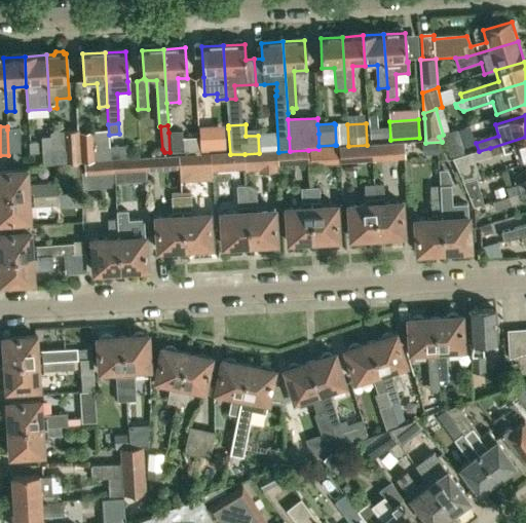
[(200,156),(211,156),(230,154),(228,128),(215,129),(216,137),(199,138),(200,156)]
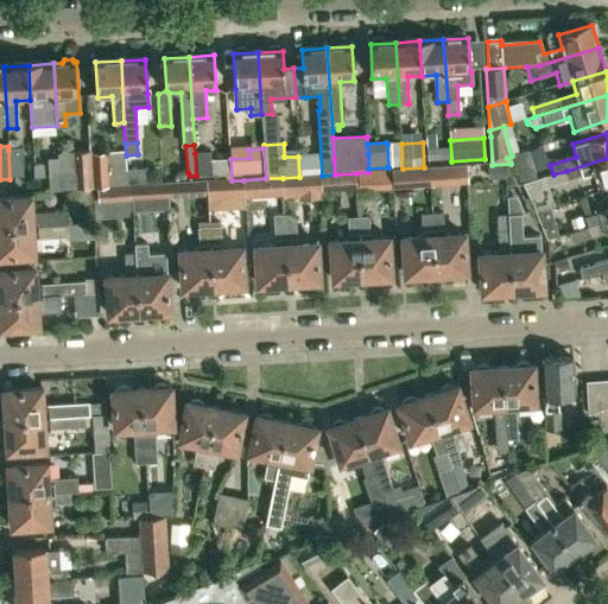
[(8,150),(10,179),(23,179),(21,150),(8,150)]
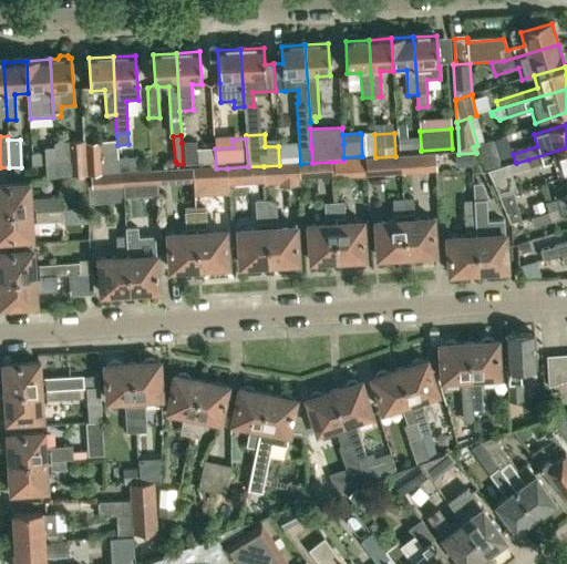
[(84,140),(54,142),(54,146),(55,165),(71,164),(71,177),(86,176),(85,157),(85,146),(84,140)]
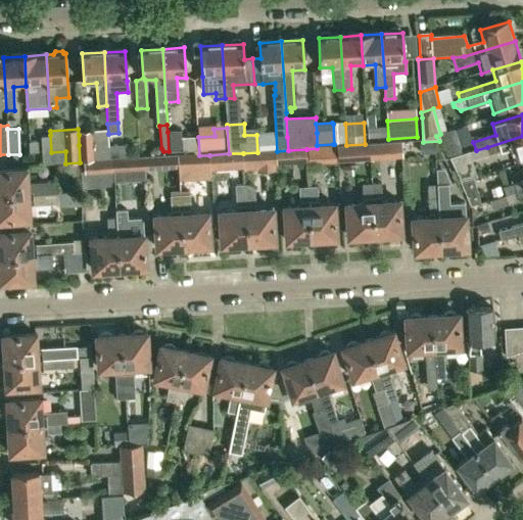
[(447,159),(464,154),(457,130),(440,134),(436,136),(439,141),(447,159)]
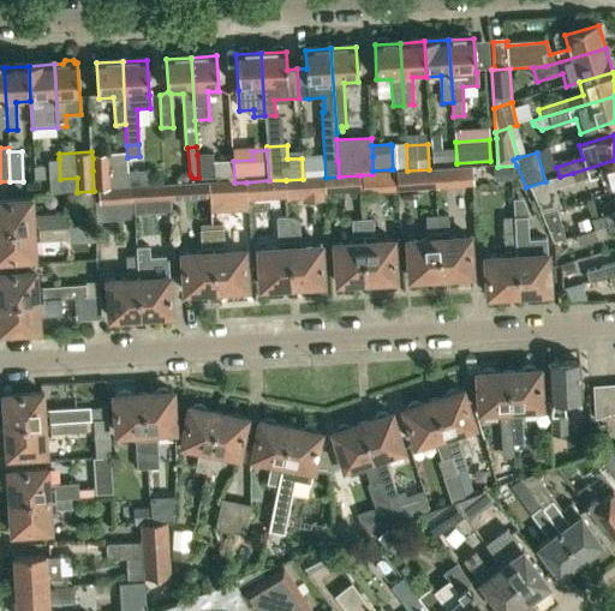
[(234,183),(233,161),(214,162),(214,154),(197,155),(198,178),(198,185),(209,184),(234,183)]
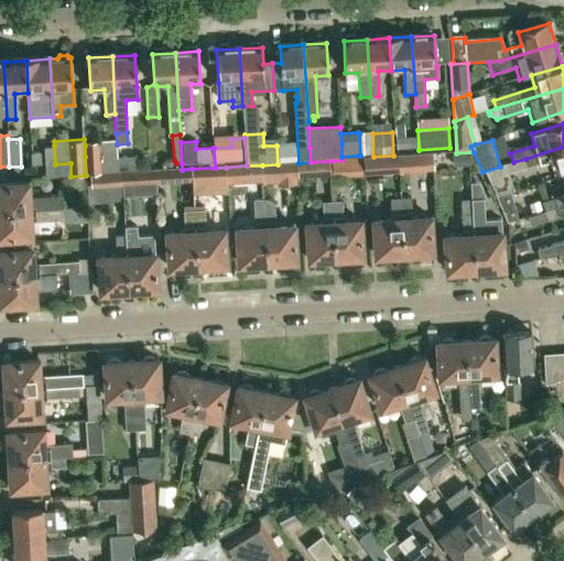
[(98,144),(85,146),(85,157),(86,175),(89,175),(118,174),(117,159),(98,160),(98,144)]
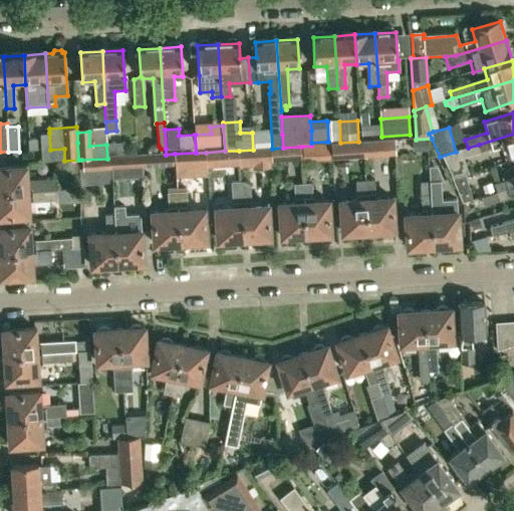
[(50,150),(49,133),(40,134),(42,162),(51,162),(64,161),(64,149),(50,150)]
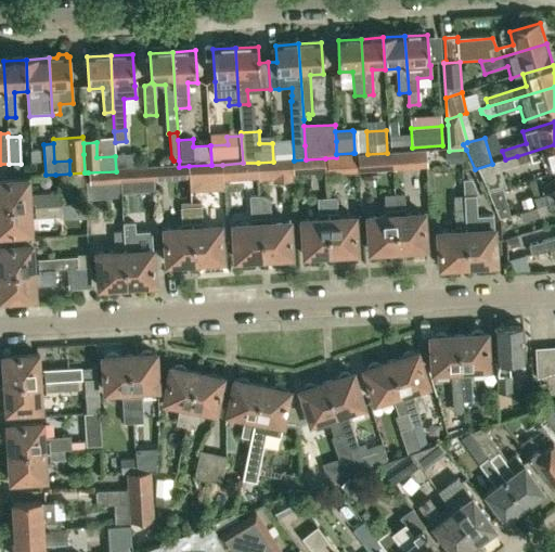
[(546,171),(554,168),(554,144),(517,156),(519,166),(543,158),(546,171)]
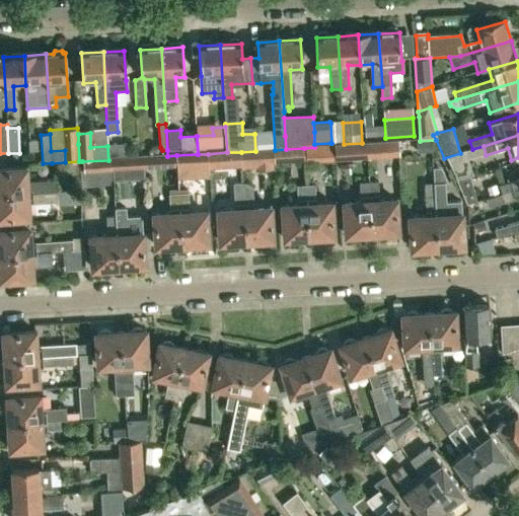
[(29,153),(39,153),(39,142),(29,142),(29,153)]
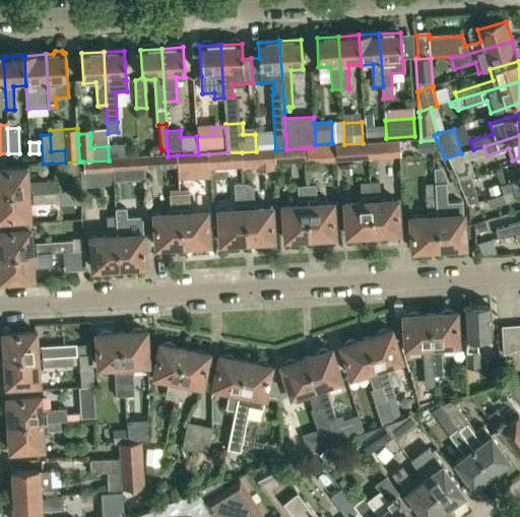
[(400,142),(386,143),(368,144),(369,157),(401,156),(400,142)]
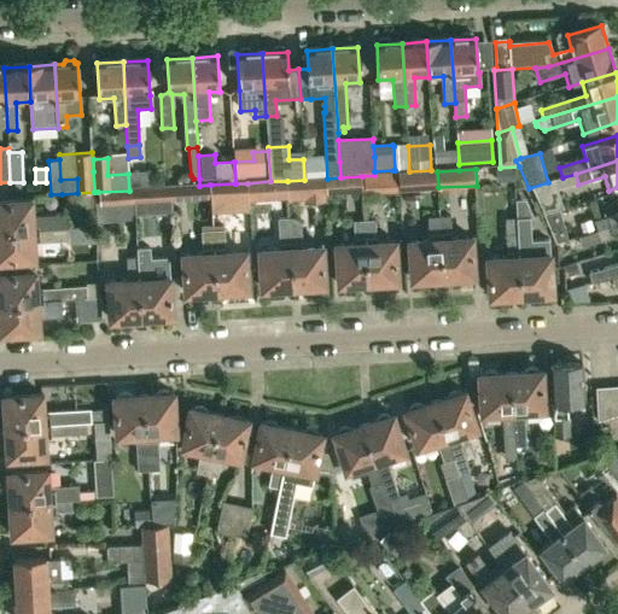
[(139,189),(150,188),(149,170),(128,171),(128,174),(129,191),(136,189),(139,189)]
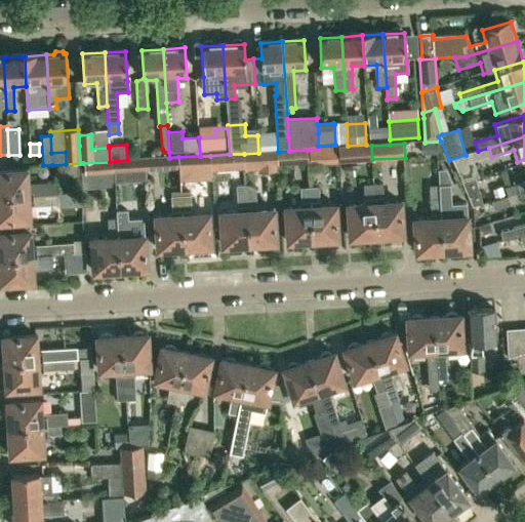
[(436,145),(422,146),(422,156),(437,156),(436,145)]
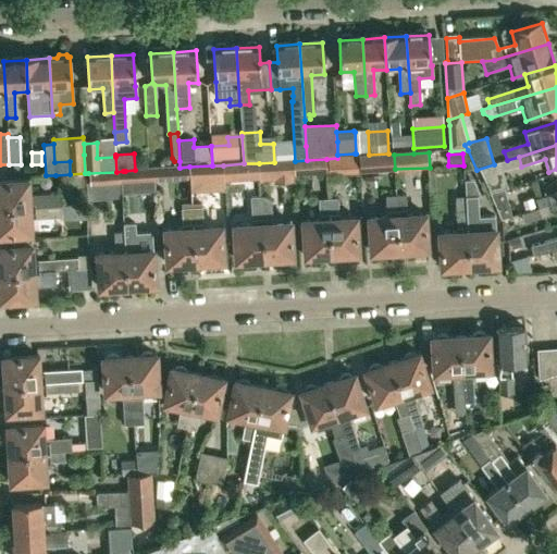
[(378,170),(376,156),(358,157),(359,171),(378,170)]
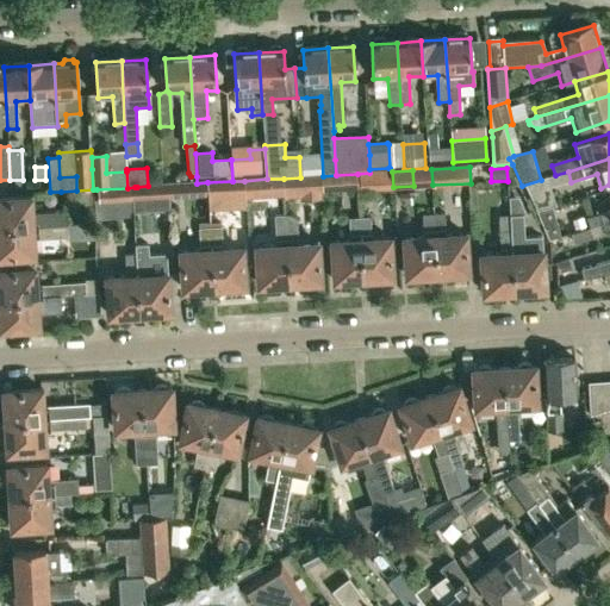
[(321,176),(322,192),(359,189),(358,174),(336,175),(323,176),(321,176)]
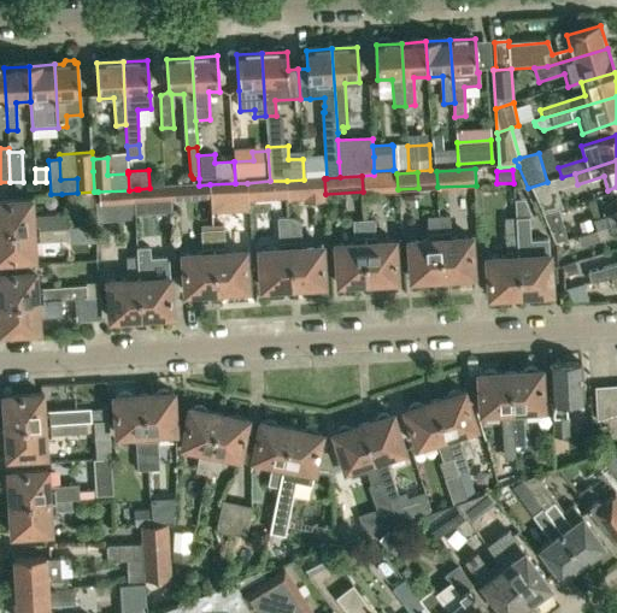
[(327,202),(325,194),(324,178),(304,180),(287,181),(288,205),(327,202)]
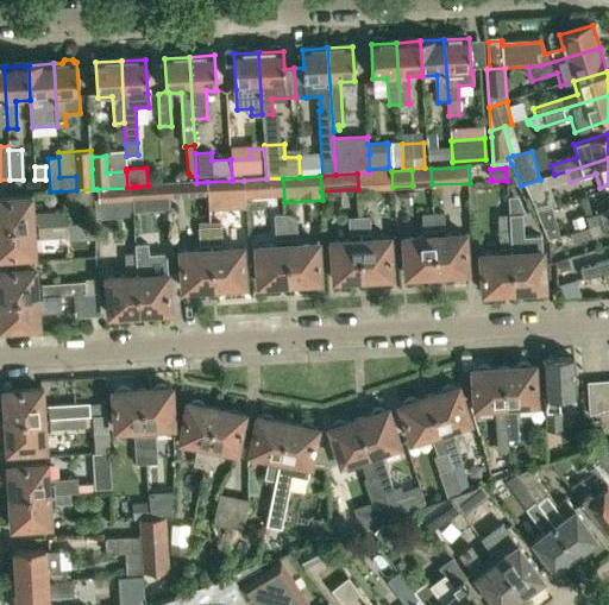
[(534,213),(553,208),(557,206),(548,177),(540,180),(521,186),(534,213)]
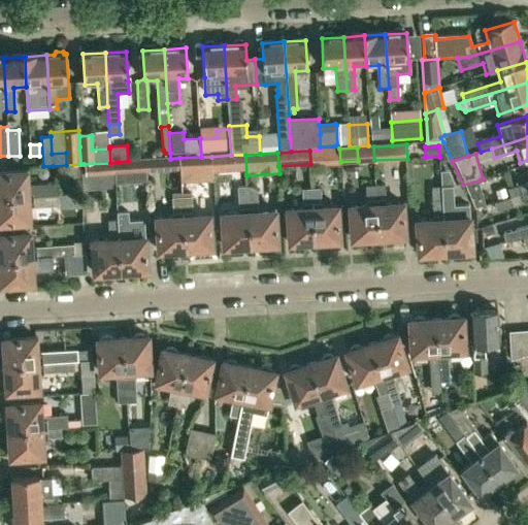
[(212,177),(246,175),(245,155),(231,155),(211,157),(212,170),(212,177)]
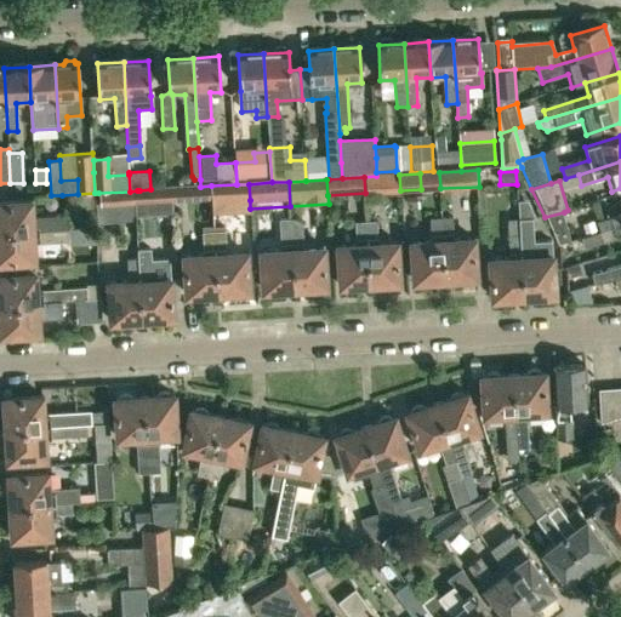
[(237,184),(211,186),(212,203),(250,200),(249,184),(237,184)]
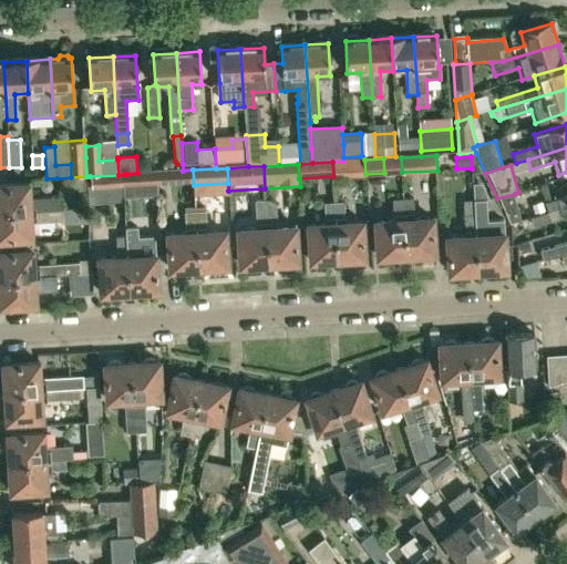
[(157,172),(158,187),(194,185),(193,170),(183,171),(157,172)]
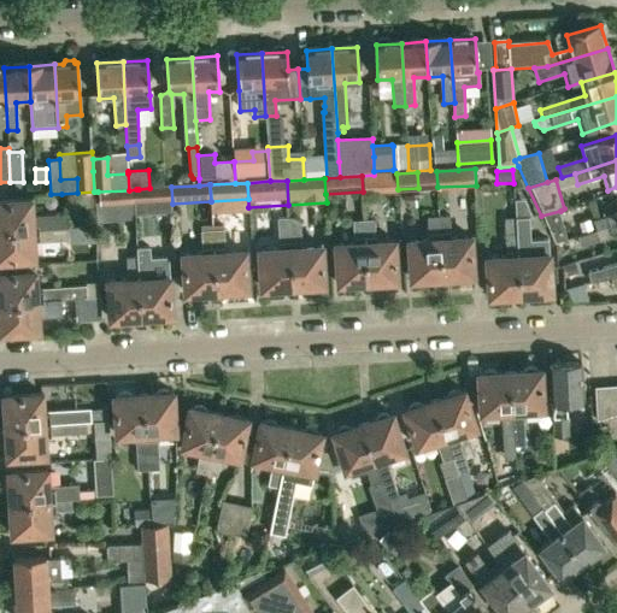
[(137,206),(172,204),(171,187),(150,188),(139,189),(136,189),(137,206)]
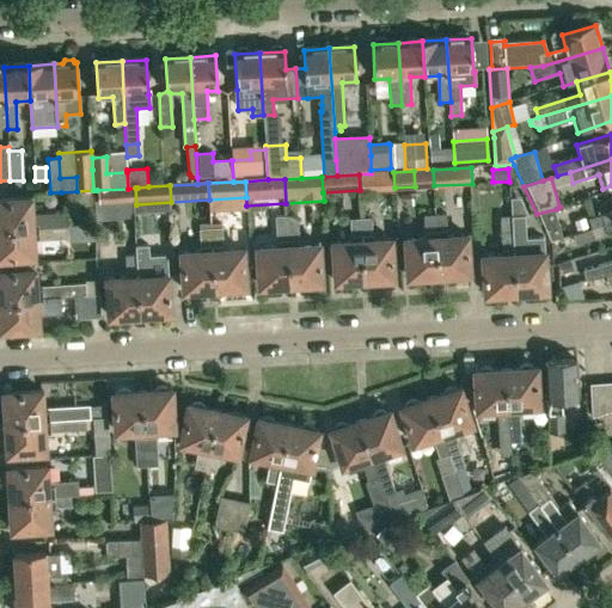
[(135,188),(128,189),(97,190),(98,207),(136,204),(135,188)]
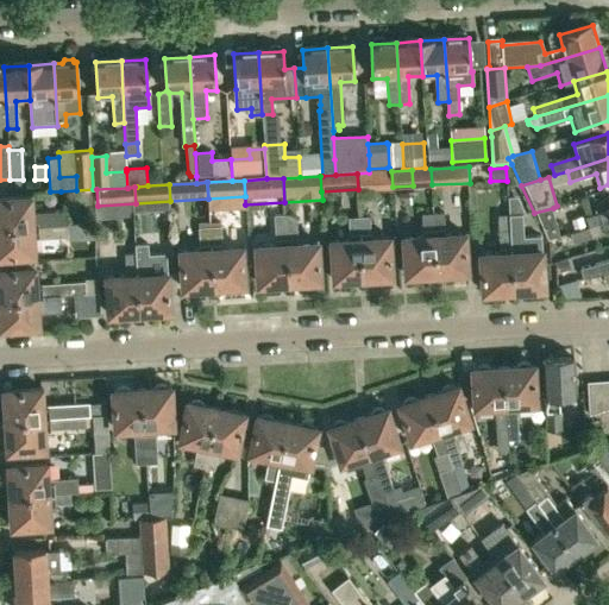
[(67,191),(68,207),(93,205),(93,190),(67,191)]
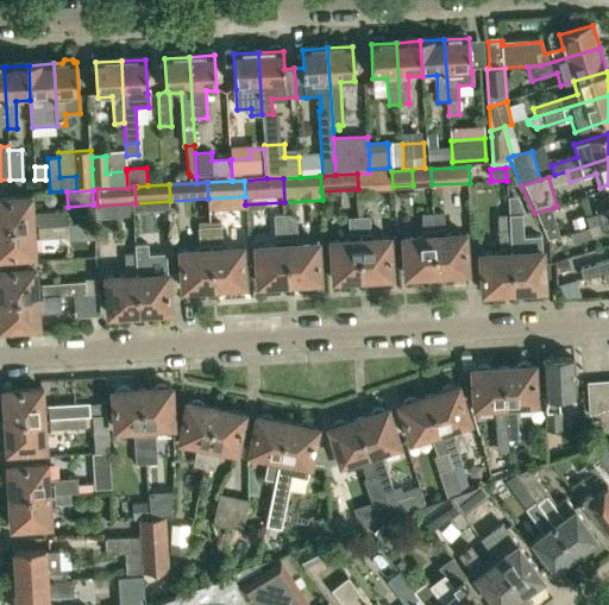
[(588,229),(608,222),(608,196),(608,197),(608,201),(608,212),(584,220),(588,229)]
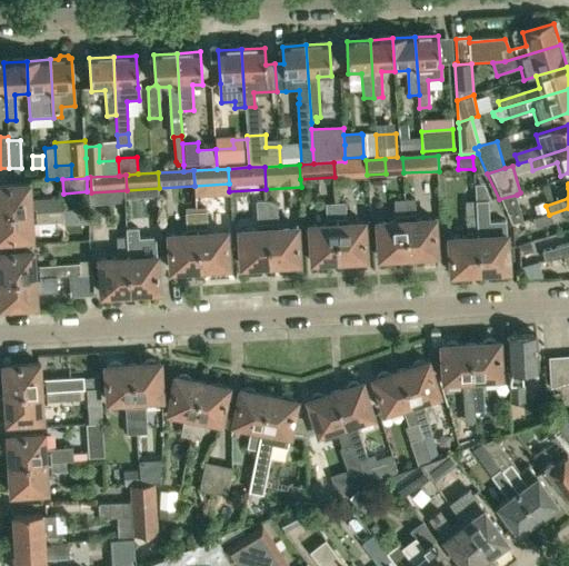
[(60,197),(29,199),(29,186),(0,188),(0,215),(60,212),(60,197)]
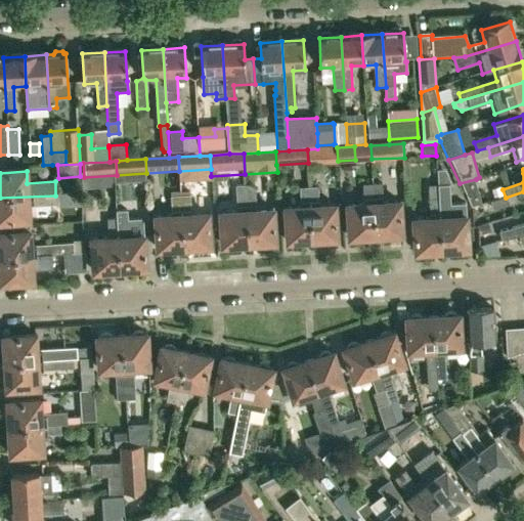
[(476,179),(460,183),(471,208),(483,204),(476,179)]
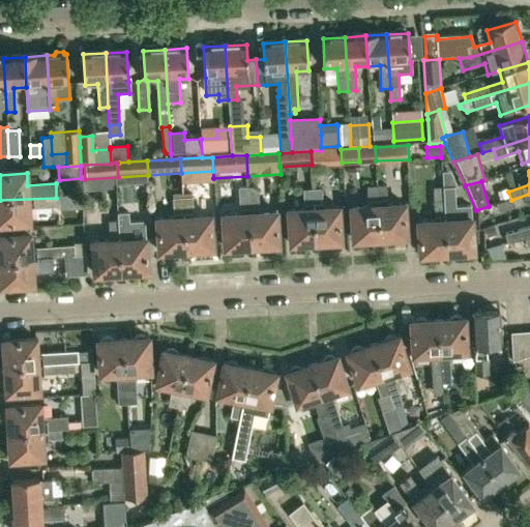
[(240,249),(252,247),(248,187),(238,188),(240,210),(239,210),(240,215),(223,216),(225,250),(229,249),(231,251),(234,252),(238,251),(240,249)]
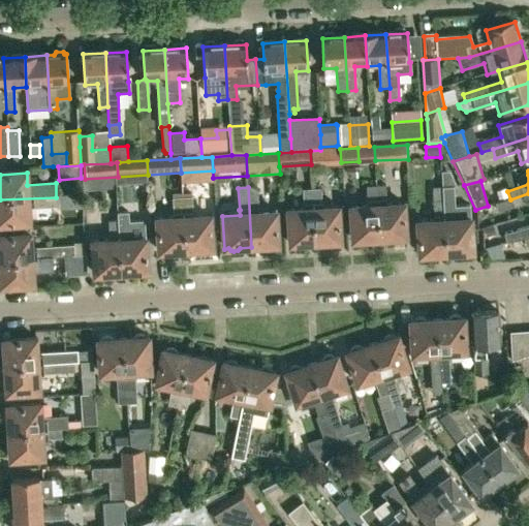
[(258,208),(257,194),(257,187),(248,187),(251,247),(263,246),(266,248),(269,249),(273,248),(275,246),(278,246),(276,213),(259,214),(259,208),(258,208)]
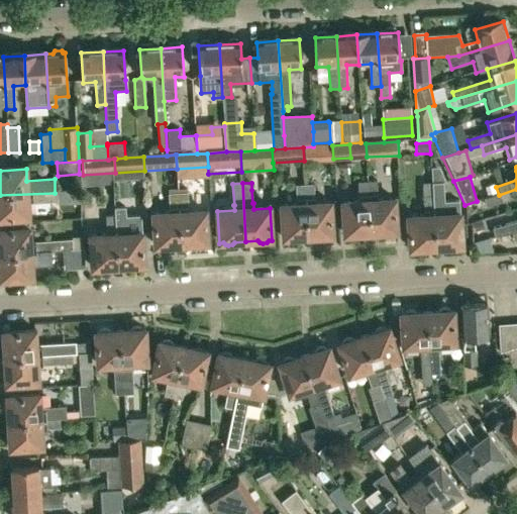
[(359,234),(371,234),(368,183),(358,184),(359,197),(358,197),(359,202),(342,203),(344,235),(348,235),(350,237),(353,238),(357,236),(359,234)]
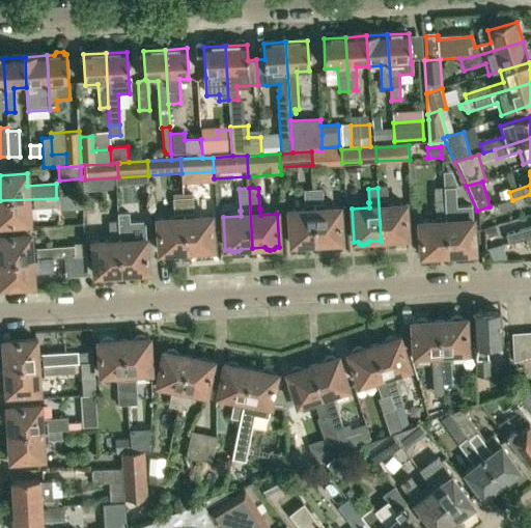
[(378,188),(381,241),(393,240),(395,242),(398,242),(402,241),(404,239),(408,239),(406,205),(389,206),(389,201),(388,201),(387,188),(378,188)]
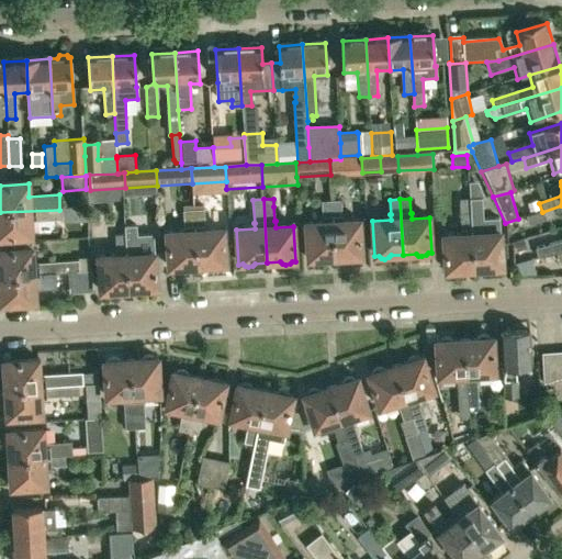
[(482,221),(481,214),(480,200),(469,200),(470,214),(471,214),(474,270),(486,269),(489,271),(493,272),(497,270),(498,268),(503,268),(499,220),(482,221)]
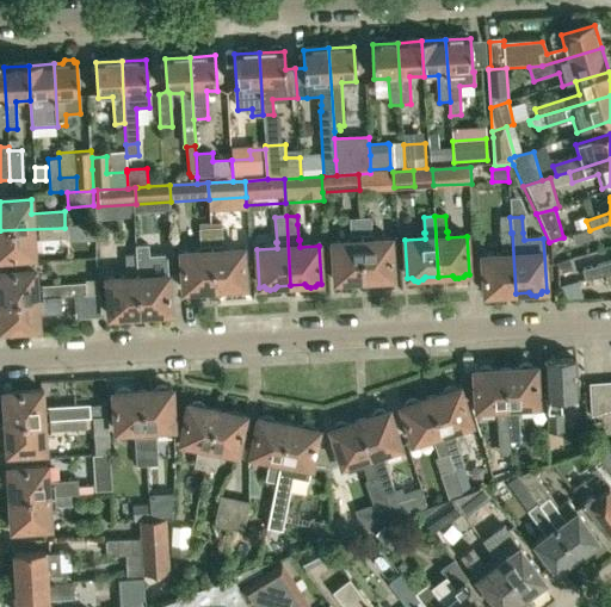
[(352,282),(364,280),(360,220),(350,221),(351,236),(351,242),(333,243),(335,283),(339,283),(341,284),(345,285),(350,284),(352,282)]
